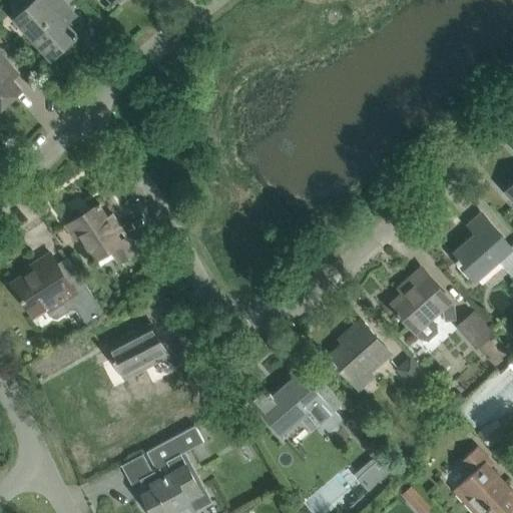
[(32,0),(13,17),(24,30),(51,59),(78,35),(76,33),(75,34),(57,14),(66,6),(60,0),(32,0)]
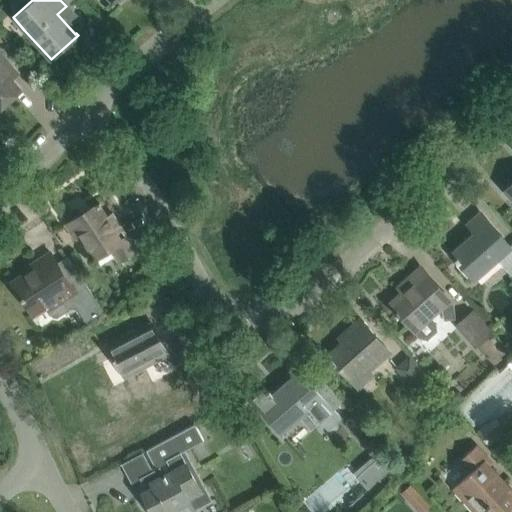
[(0,108),(21,90),(8,75),(14,70),(0,54),(0,108)]
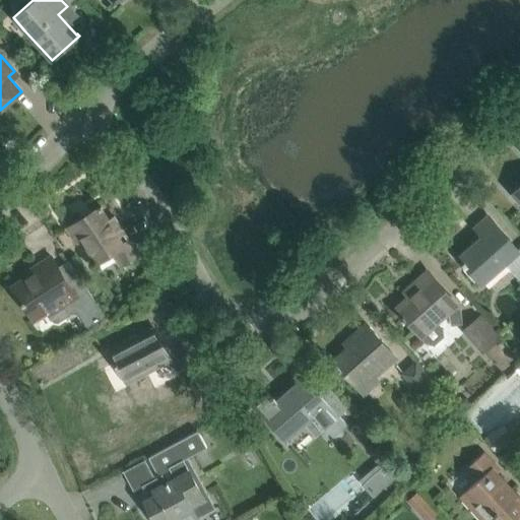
[(73,226),(83,242),(98,264),(113,254),(122,267),(139,256),(130,242),(124,246),(102,210),(103,209),(102,206),(67,229),(68,230),(73,226)]
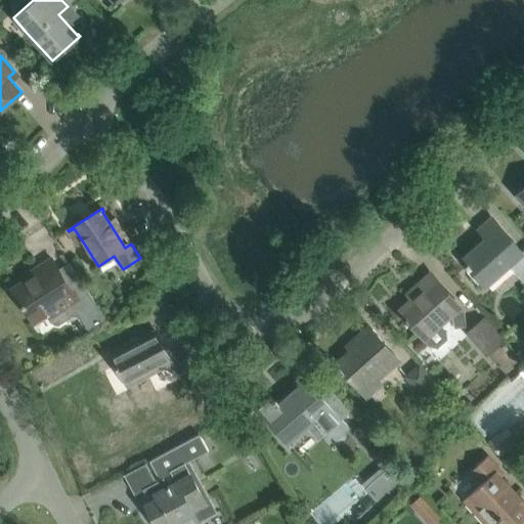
[(467,265),(470,269),(471,268),(486,286),(509,266),(523,282),(523,281),(523,254),(492,218),(479,229),(487,238),(463,260),(468,264),(467,265)]
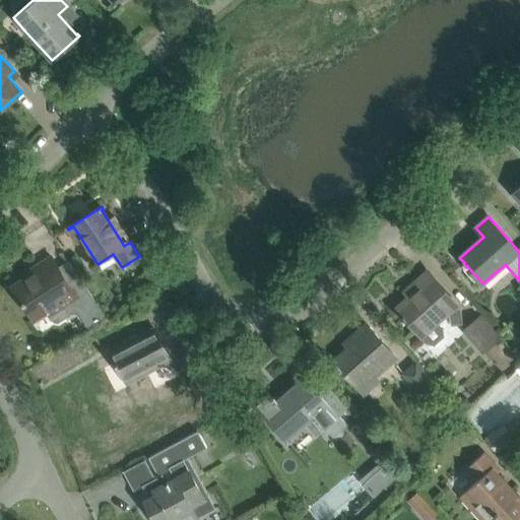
[(39,271),(12,287),(34,320),(47,312),(54,322),(57,323),(72,314),(75,314),(77,313),(87,328),(105,317),(86,288),(69,261),(58,267),(52,257),(37,267),(39,271)]
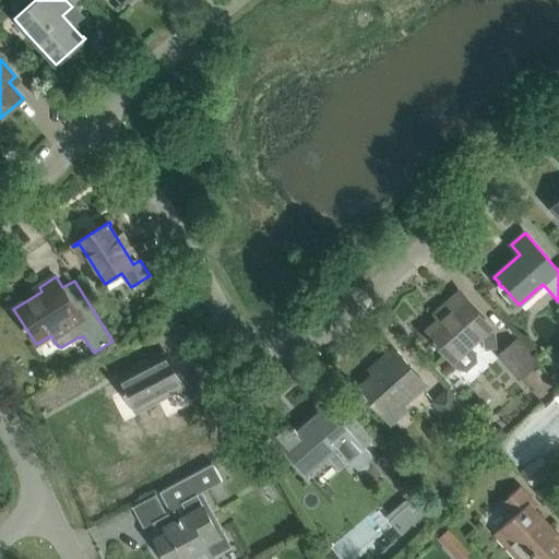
[(430,343),(433,346),(437,344),(452,363),(453,361),(459,369),(465,370),(476,361),(475,352),(471,346),(483,335),(484,349),(496,348),(494,331),(460,293),(441,309),(447,314),(426,332),(433,341),(430,343)]
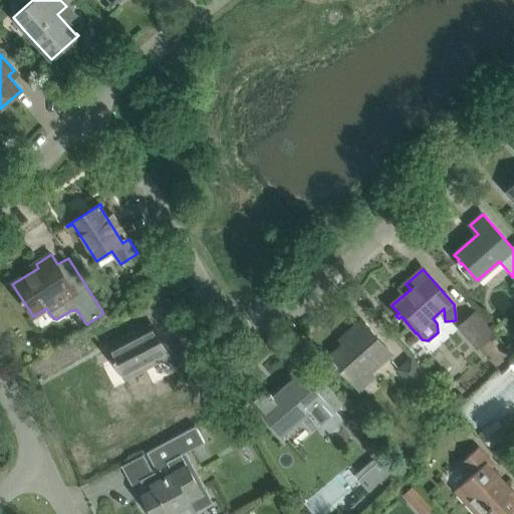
[(151,283),(145,273),(135,280),(141,289),(151,283)]
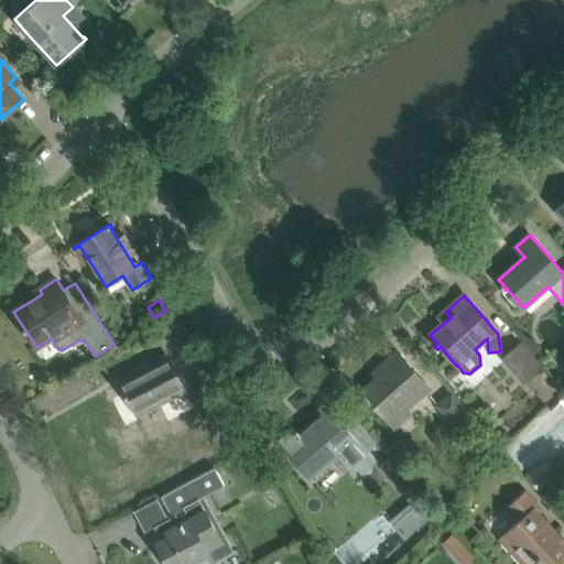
[(523,382),(542,365),(521,342),(502,359),(523,382)]
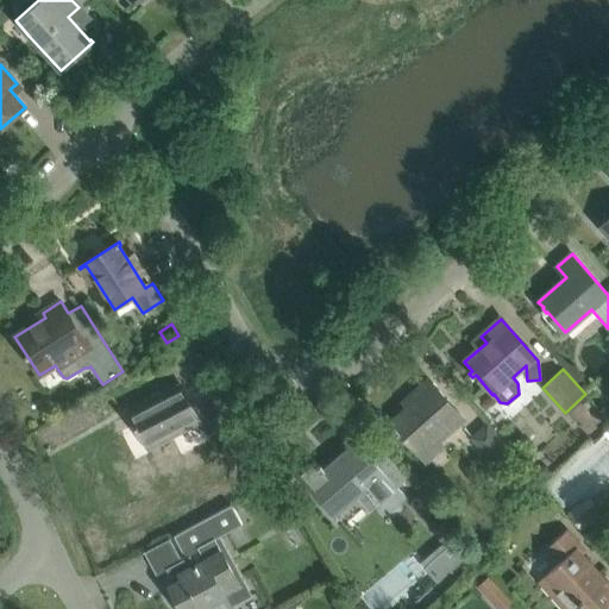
[(394,429),(399,435),(400,433),(418,453),(462,415),(429,378),(414,393),(419,397),(390,422),(395,428),(394,429)]
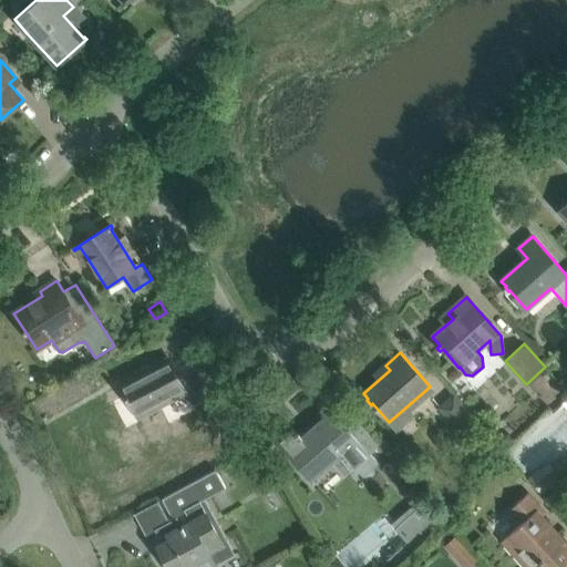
[(157,383),(160,382),(144,354),(105,375),(119,400),(91,415),(99,430),(92,433),(96,442),(93,443),(96,450),(100,447),(109,443),(115,455),(113,456),(131,488),(158,473),(135,429),(172,410),(157,383)]
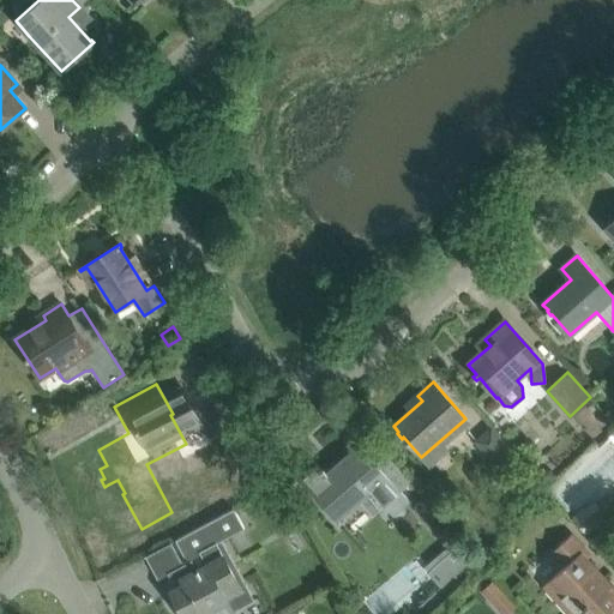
[(491,426),(474,441),(503,473),(519,457),(491,426)]
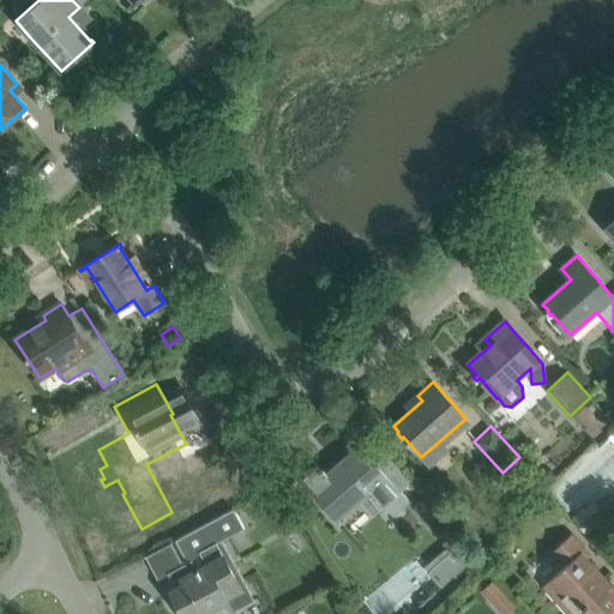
[(296,475),(313,493),(331,515),(366,486),(392,516),(408,501),(375,463),(360,445),(327,474),(324,470),(321,471),(313,461),(296,475)]
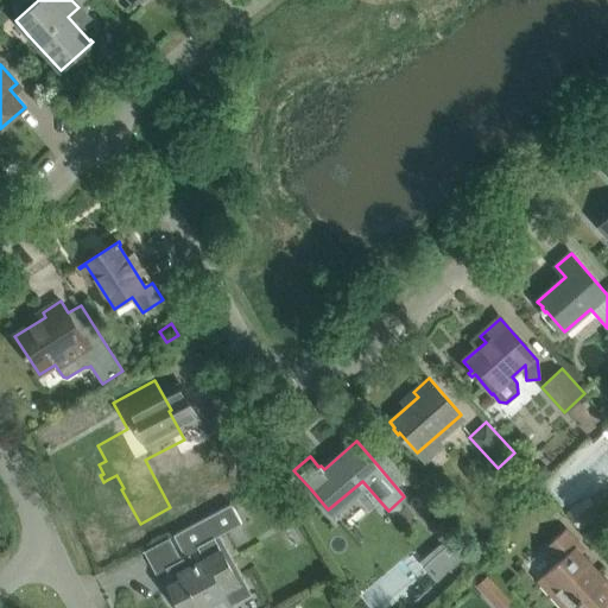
[(558,480),(572,499),(602,476),(588,457),(558,480)]
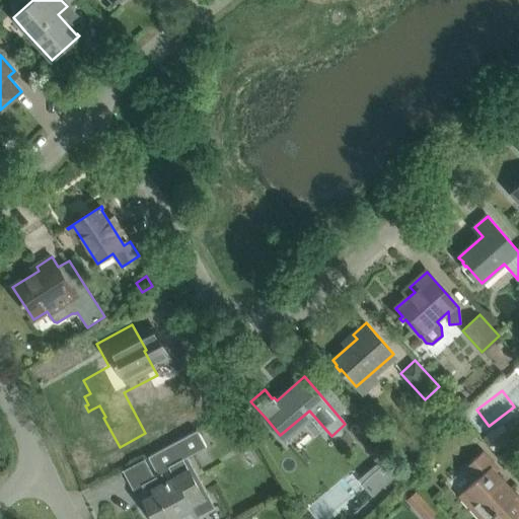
[(483,440),(495,454),(514,437),(501,423),(483,440)]
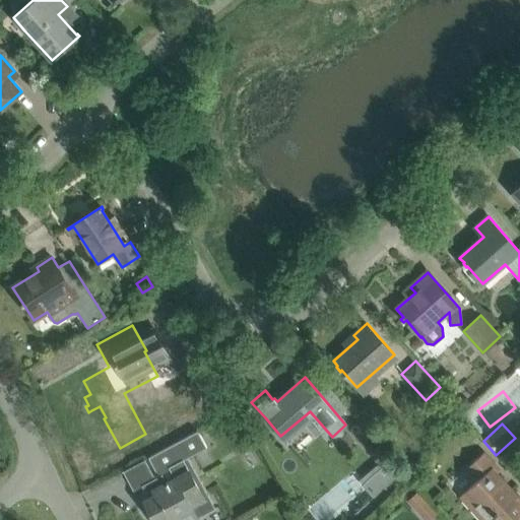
[(197,431),(167,448),(148,458),(163,481),(152,486),(156,495),(145,501),(155,519),(198,519),(191,506),(204,499),(193,478),(193,479),(183,460),(206,447),(197,431)]
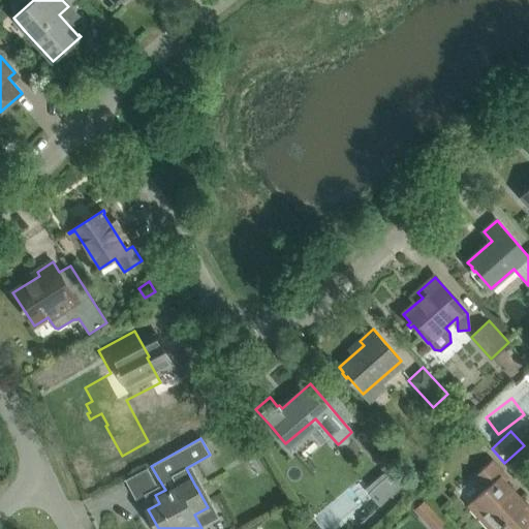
[(468,505),(479,518),(490,528),(497,528),(502,525),(506,528),(523,528),(528,524),(528,507),(505,483),(508,479),(492,461),(473,477),(485,491),(468,505)]
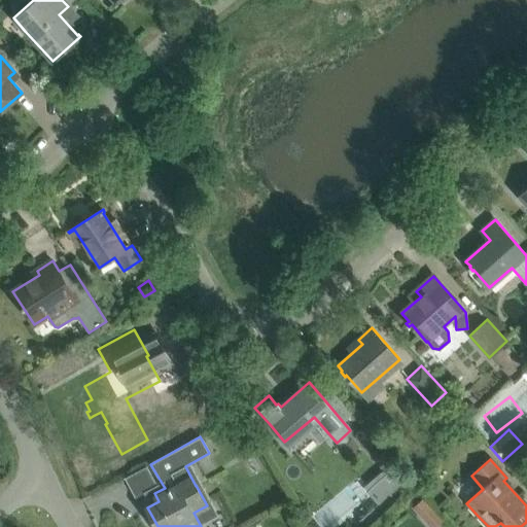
[(382,500),(360,519),(366,525),(384,510),(398,494),(396,491),(403,484),(391,469),(371,487),(382,500)]
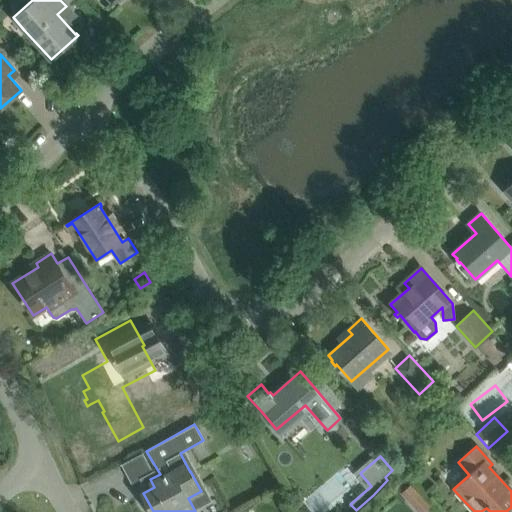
[(313,511),(325,511),(348,489),(332,474),(304,503),(313,511)]
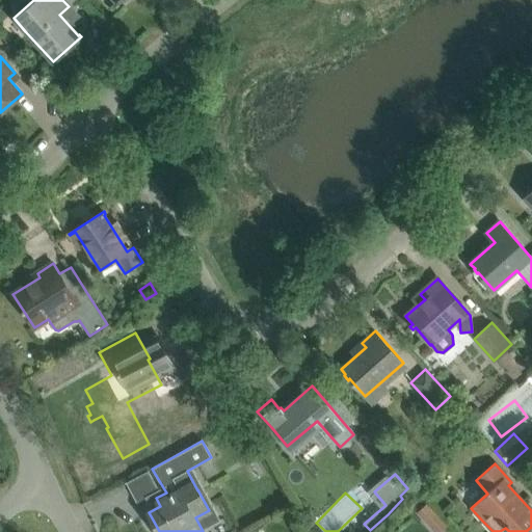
[(428,503),(415,513),(430,531),(440,531),(448,526),(428,503)]
